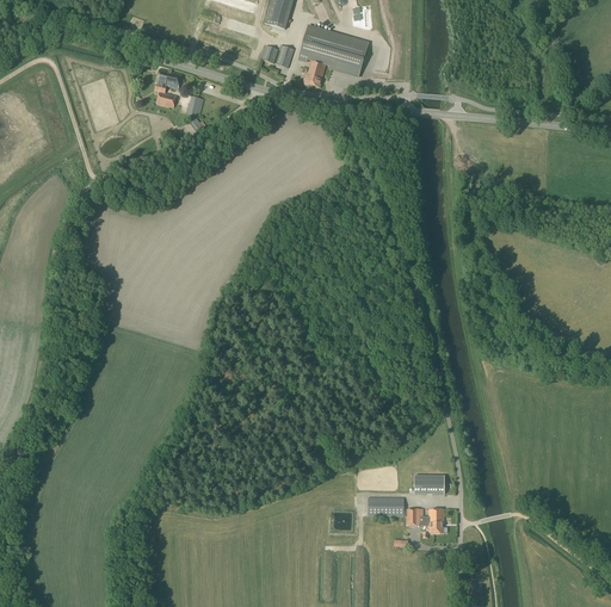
[(272,0),(266,22),(288,28),(295,0),(272,0)]
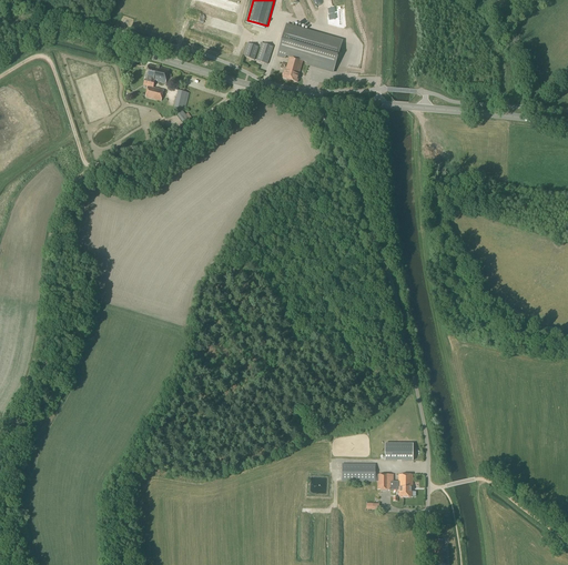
[(324,32),(294,23),(286,21),(280,44),(277,52),(276,54),(283,57),(285,57),(286,53),(286,52),(290,52),(290,54),(285,68),(284,68),(282,76),(297,80),(300,72),(298,72),(303,59),(303,57),(306,58),(306,60),(305,62),(314,66),(334,71),(343,38),(324,32)]
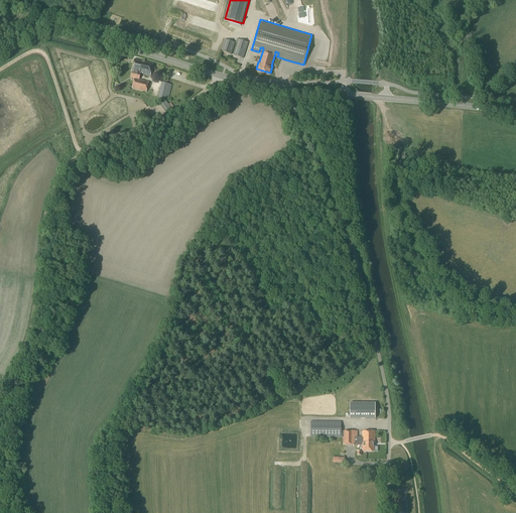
[(231,52),(235,40),(225,36),(221,48),(231,52)]
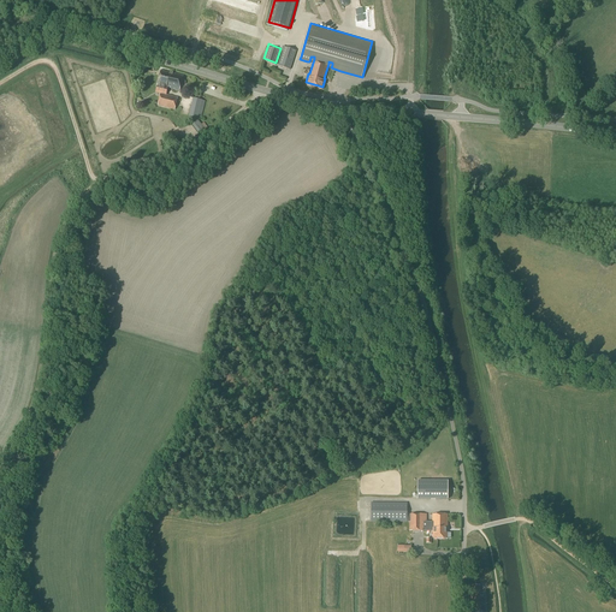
[(284,43),(283,43),(280,47),(283,48),(278,63),(290,67),(297,47),(284,43)]
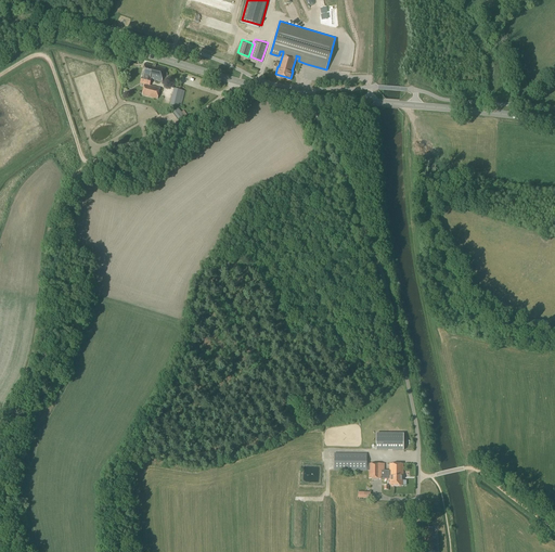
[(141,79),(149,81),(150,76),(162,79),(165,65),(145,60),(141,75),(142,75),(141,79)]
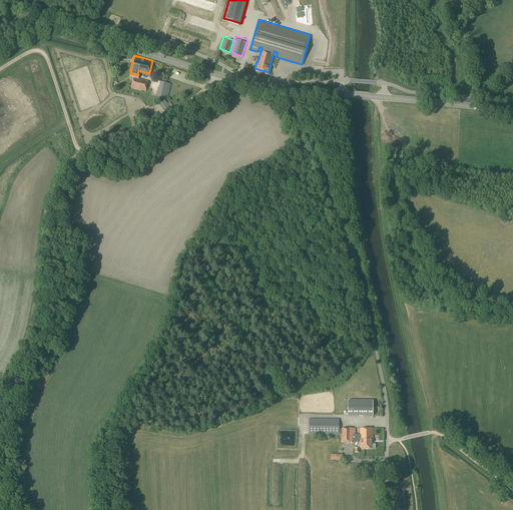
[(131,85),(145,89),(148,79),(133,75),(131,85)]
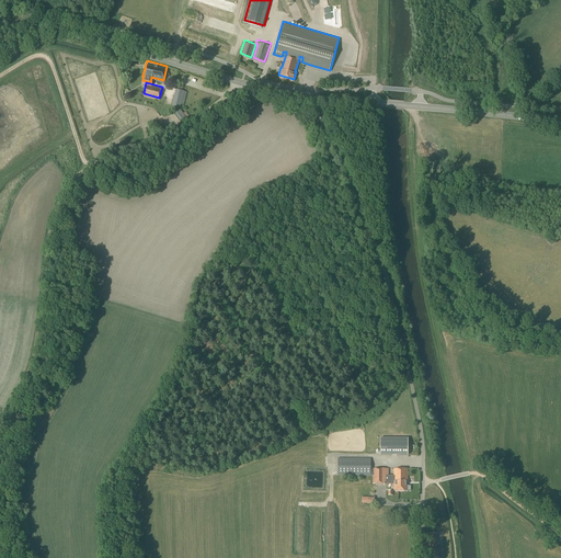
[(172,103),(183,106),(187,89),(175,87),(172,103)]
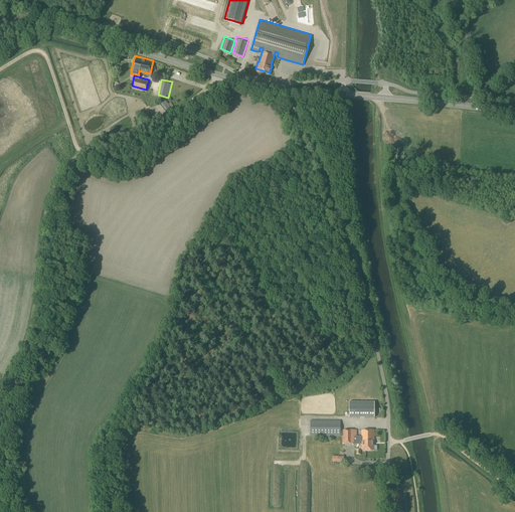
[(161,102),(167,110),(172,106),(166,98),(161,102)]
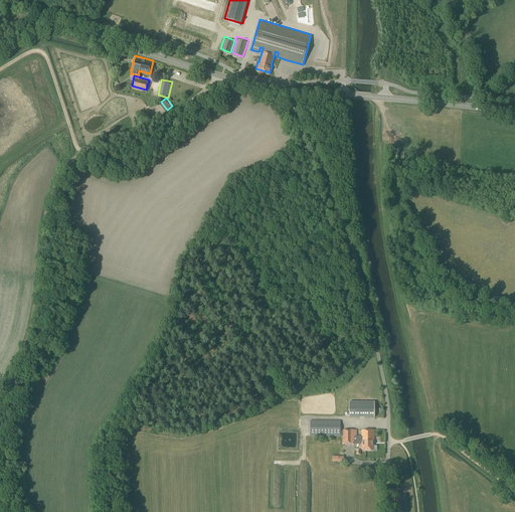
[(349,414),(374,414),(375,399),(349,399),(349,414)]
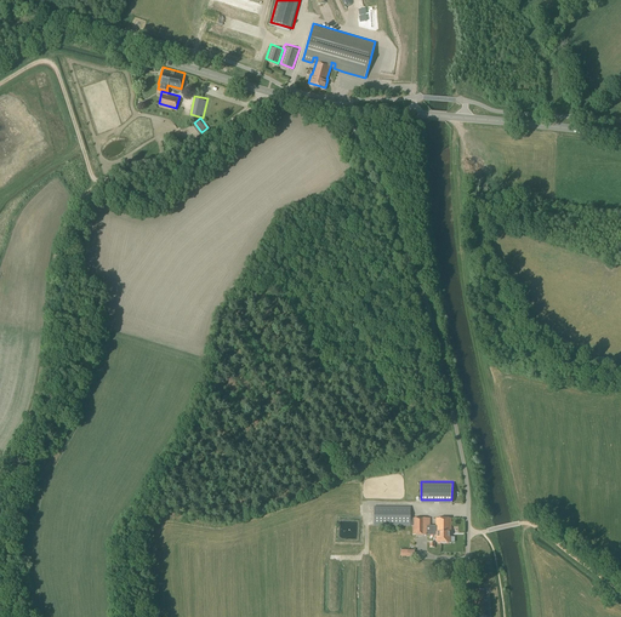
[(411,503),(374,503),(374,523),(410,524),(410,523),(412,523),(412,532),(437,532),(436,540),(450,540),(450,530),(451,530),(451,515),(436,515),(436,523),(429,523),(431,515),(410,515),(411,503)]
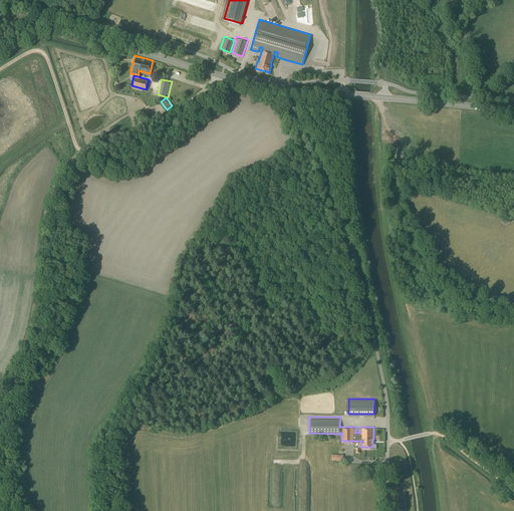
[(394,508),(404,508),(404,495),(401,495),(401,486),(394,486),(394,495),(394,508)]
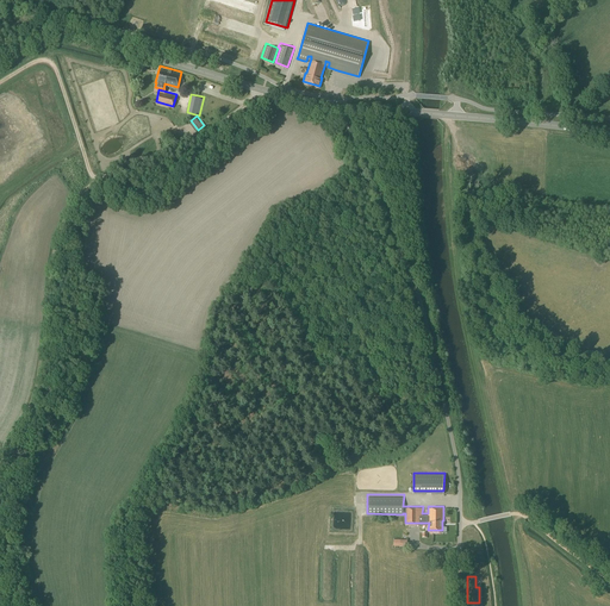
All buildings are outlined.
